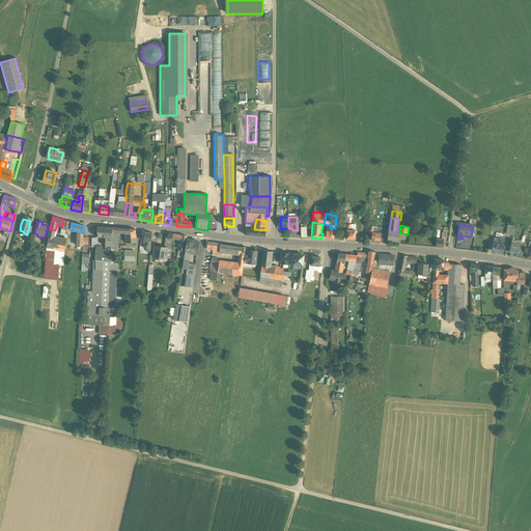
[(110,228),(98,226),(98,227),(98,235),(98,236),(106,236),(106,238),(105,245),(109,245),(109,233),(110,228)]
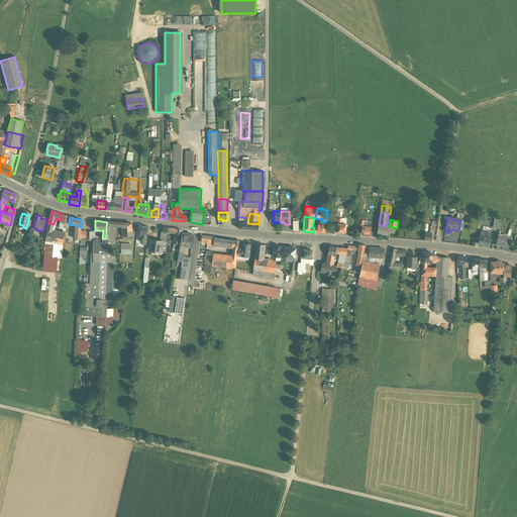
[(321,221),(320,226),(318,226),(317,228),(314,227),(313,232),(324,233),(326,222),(321,221)]
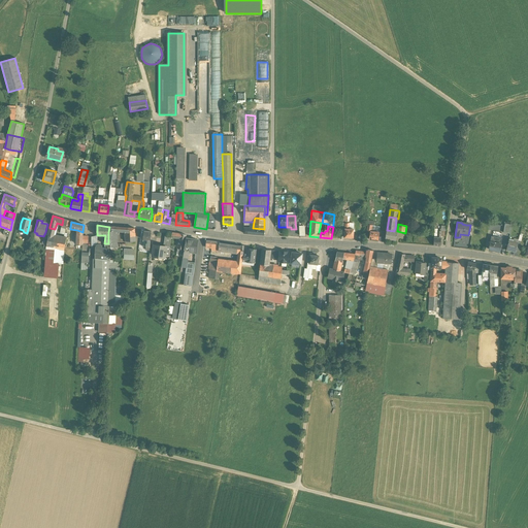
[(134,228),(123,227),(122,232),(125,232),(125,235),(124,235),(124,237),(125,237),(125,241),(135,241),(134,228)]
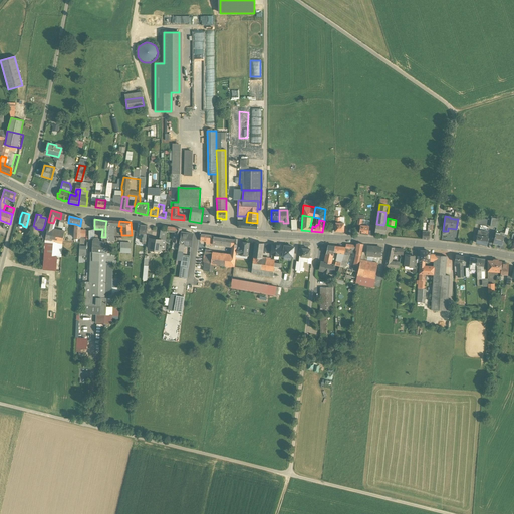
[(335,223),(335,231),(343,232),(344,224),(339,223),(335,223)]
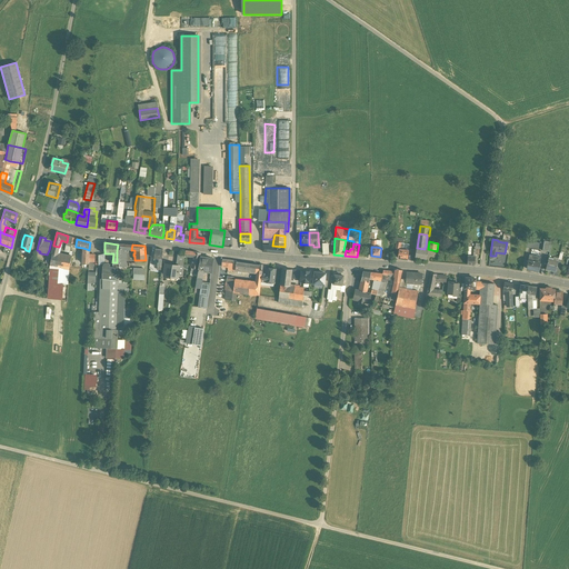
[(425,249),(417,248),(415,258),(426,259),(428,249),(425,249)]
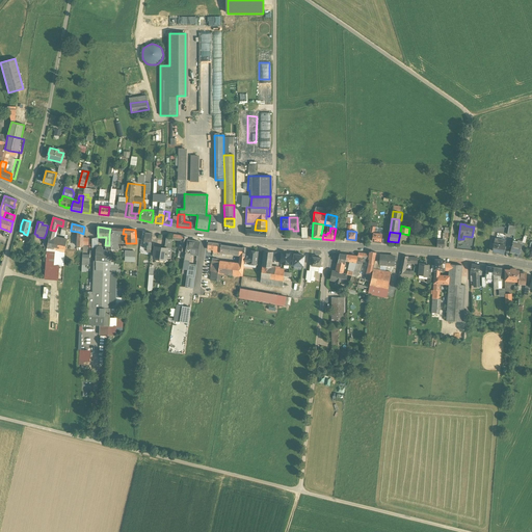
[(376,234),(373,233),(372,241),(380,242),(381,234),(376,234)]
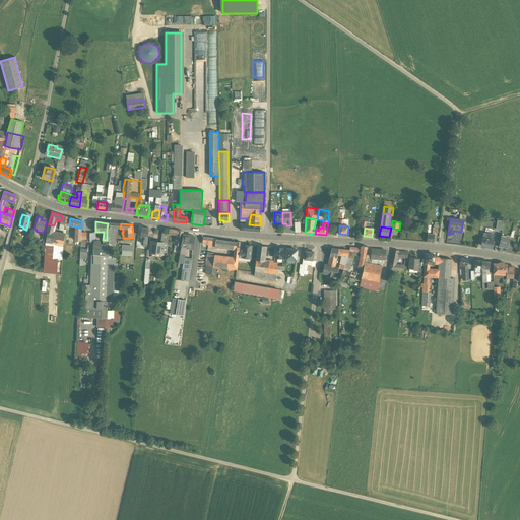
[(53,232),(48,231),(47,235),(46,243),(63,246),(65,234),(62,234),(53,232)]
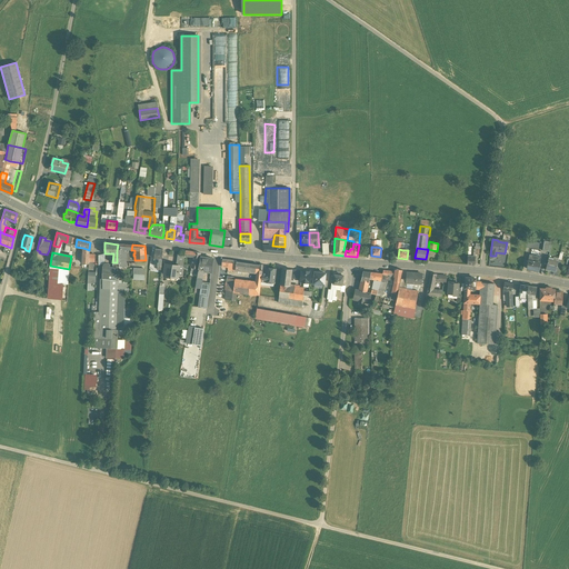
[(213,259),(200,257),(195,288),(200,289),(201,282),(203,271),(211,272),(213,259)]
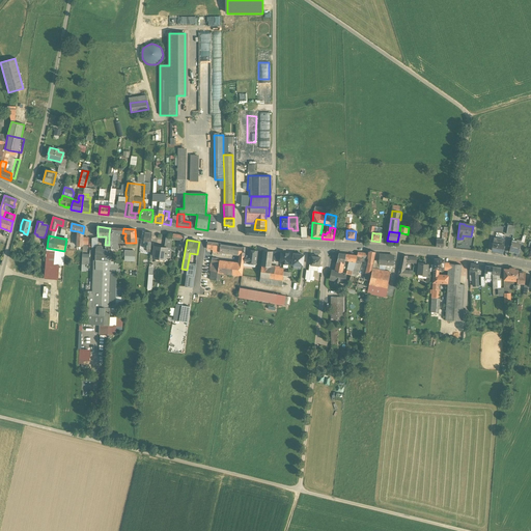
[(521,244),(515,243),(516,242),(511,241),(509,252),(513,253),(513,252),(519,253),(521,244)]
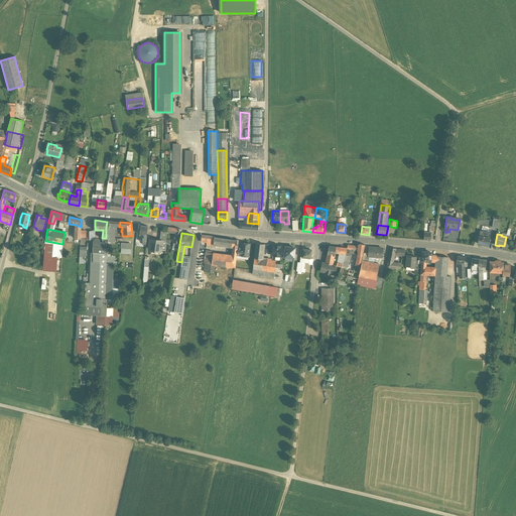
[(229,240),(215,238),(215,237),(214,237),(213,245),(227,247),(227,245),(228,245),(229,240)]
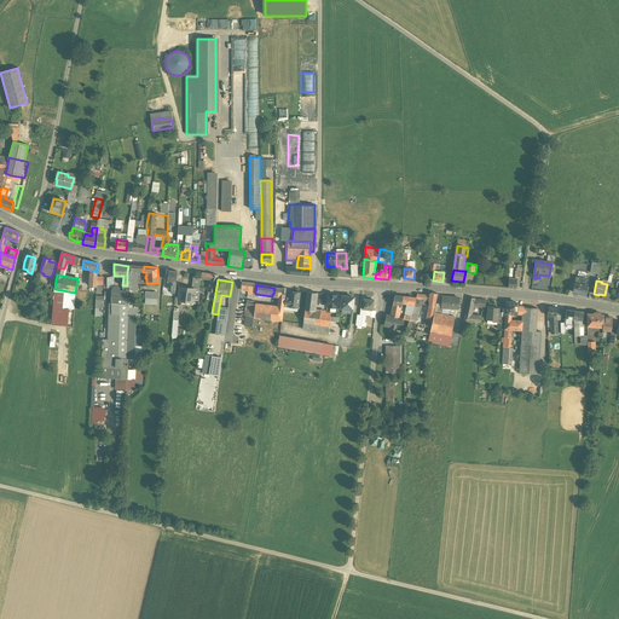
[(588,287),(574,284),(572,293),(586,295),(588,287)]
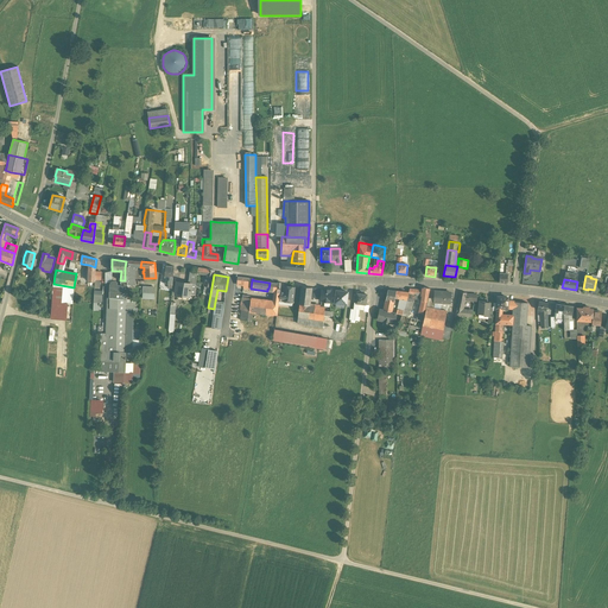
[(188,284),(177,283),(176,291),(177,292),(177,295),(188,296),(190,295),(190,291),(191,290),(190,290),(191,285),(191,284),(188,284)]
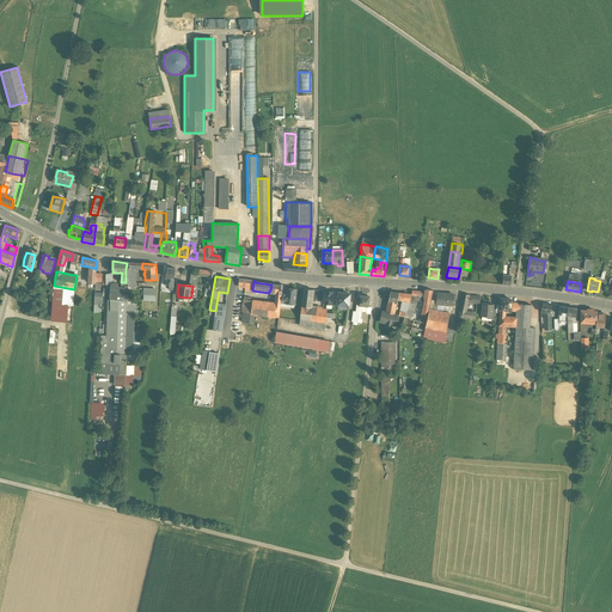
[(279,286),(271,285),(270,291),(276,291),(275,304),(268,303),(267,316),(279,318),(281,303),(282,294),(282,291),(279,291),(279,286)]
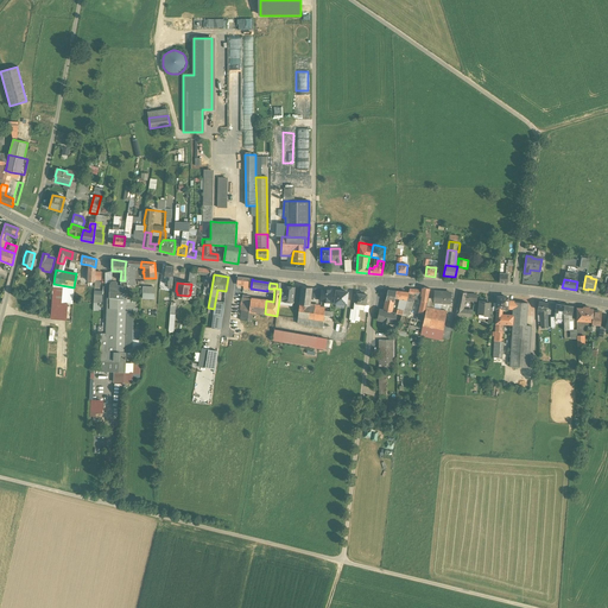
[(74,287),(54,284),(54,286),(51,310),(51,318),(65,320),(68,304),(73,304),(74,287)]
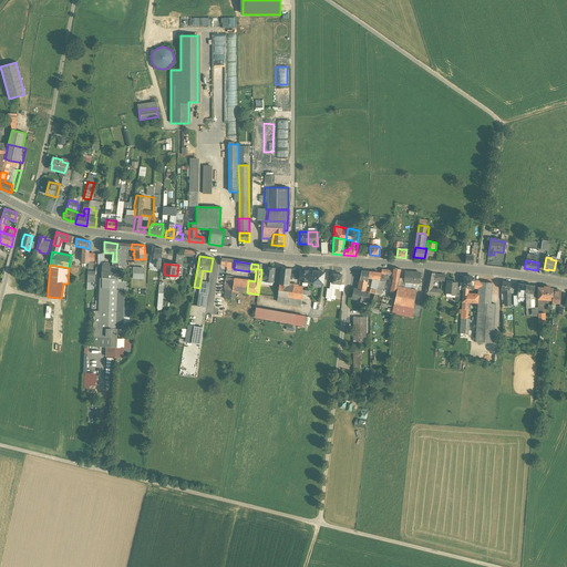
[(103,266),(102,266),(101,311),(107,312),(106,329),(106,337),(111,337),(111,333),(113,333),(113,329),(116,329),(117,292),(119,269),(119,267),(112,266),(109,266),(103,266)]
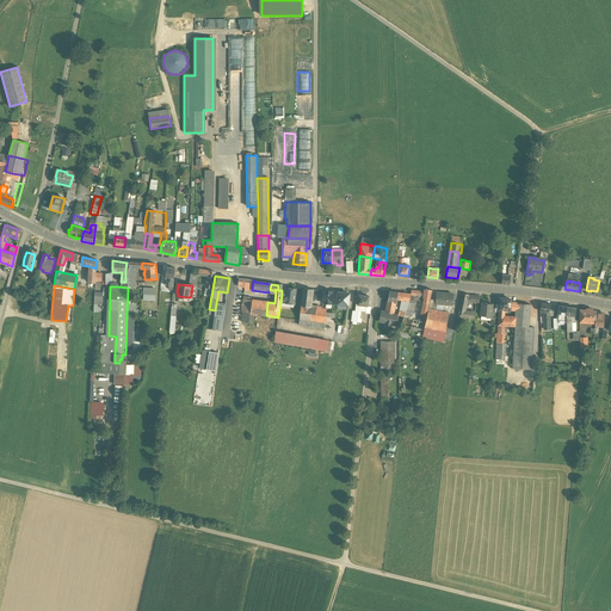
[(287,288),(285,294),(284,303),(294,304),(296,289),(287,288)]
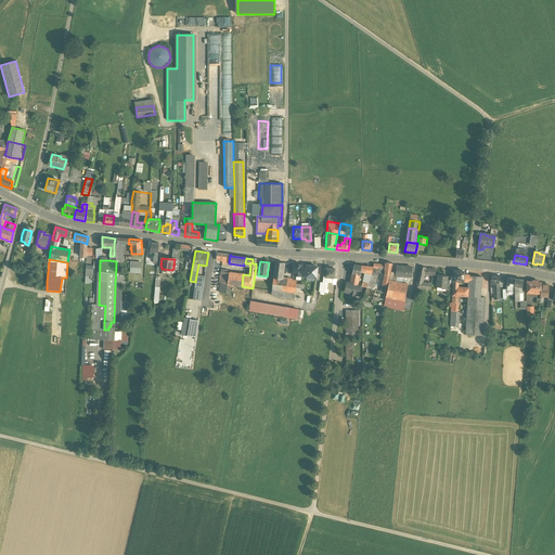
[(284,262),(275,262),(273,278),(282,279),(284,262)]
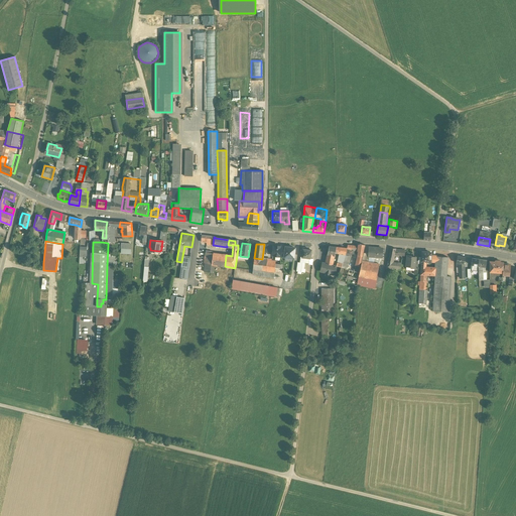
[(360,245),(357,245),(355,254),(358,255),(356,262),(361,263),(362,261),(362,260),(364,253),(365,245),(360,245)]
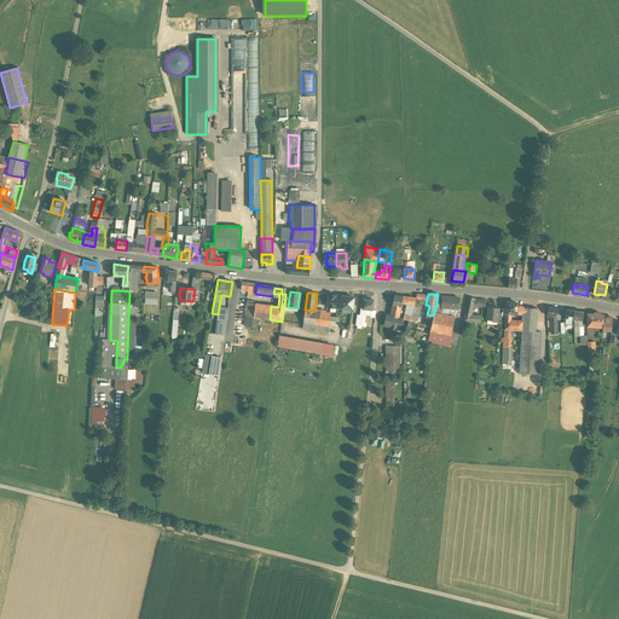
[(339,296),(328,295),(327,304),(327,307),(337,308),(339,298),(339,296)]
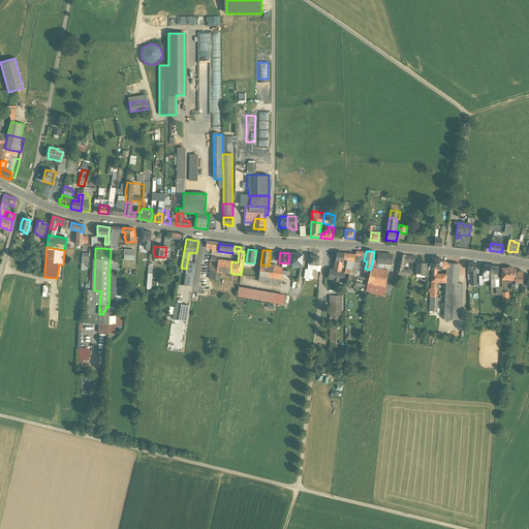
[(345,253),(338,252),(334,271),(340,272),(342,261),(343,262),(343,259),(345,253)]
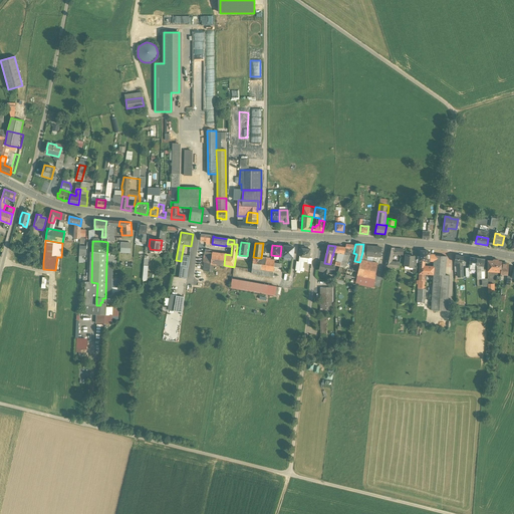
[(288,246),(284,246),(284,248),(283,256),(293,257),(294,247),(290,247),(290,246),(288,246)]
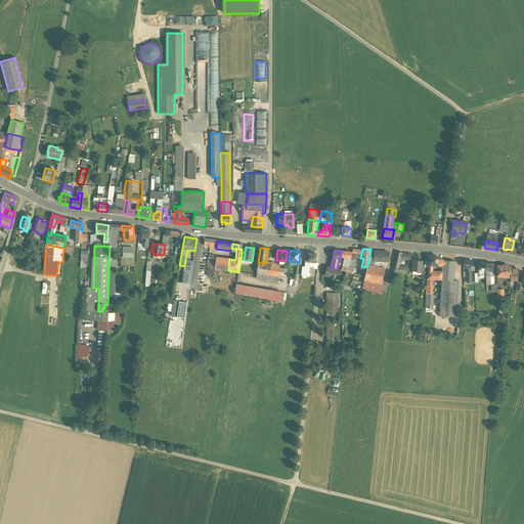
[(316,254),(311,253),(308,252),(307,253),(306,261),(306,262),(310,262),(315,263),(316,254)]
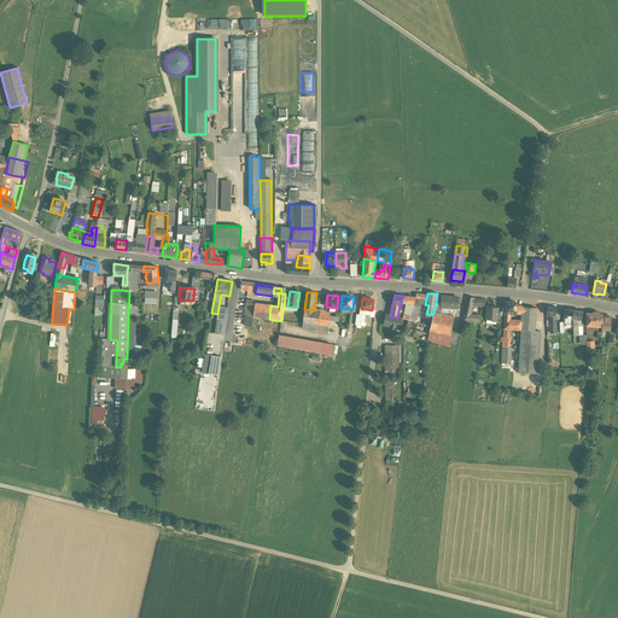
[(458,298),(442,297),(442,303),(441,308),(442,308),(448,308),(458,309),(458,298)]
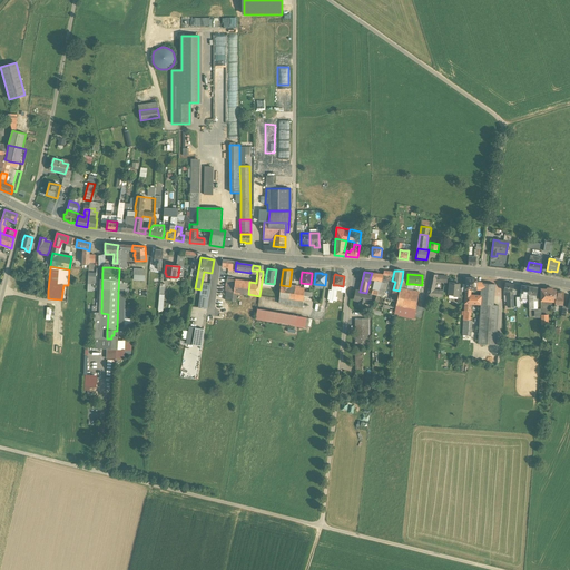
[(448,277),(436,276),(436,275),(431,274),(429,288),(428,296),(442,297),(443,291),(433,291),(435,282),(446,283),(448,277)]
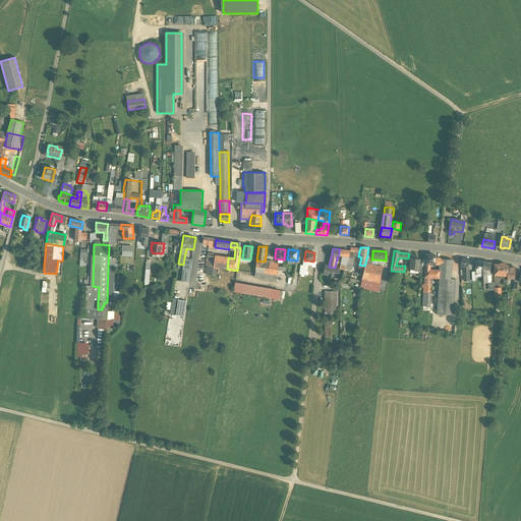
[(436,255),(426,254),(426,264),(430,264),(435,264),(435,258),(436,255)]
